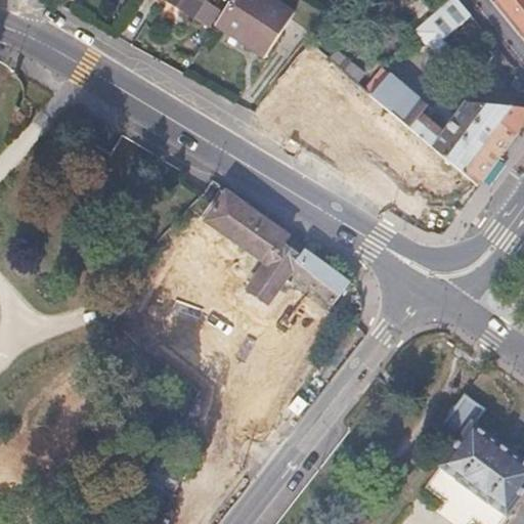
[(208,0),(166,0),(195,18),(208,0)]
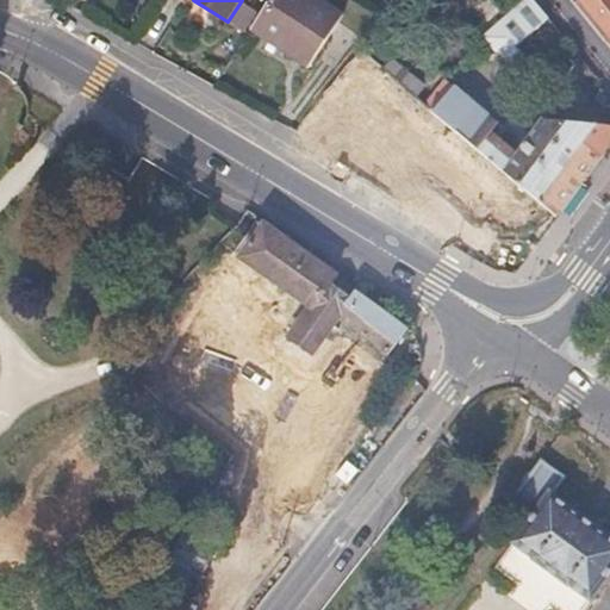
[(307,68),(343,14),(321,0),(272,0),(253,30),(307,68)]
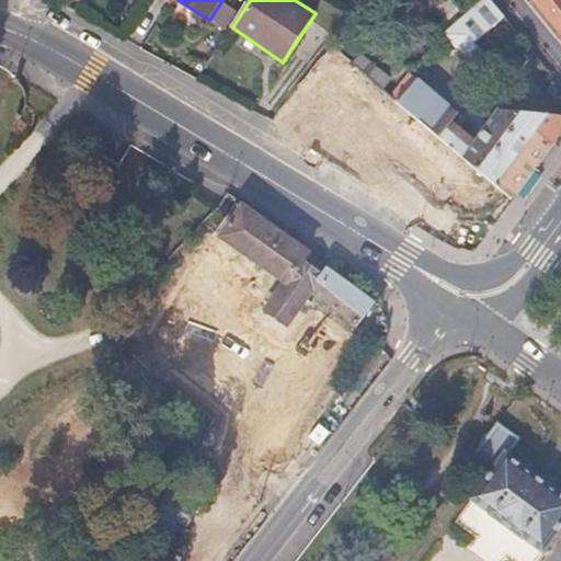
[(505,18),(490,0),(484,0),(444,35),(456,49),(459,47),(478,68),(489,57),(476,42),(505,18)]
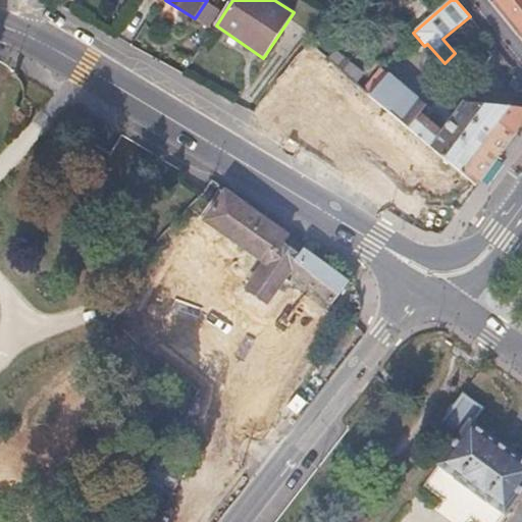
[(521,0),(497,0),(521,32),(521,0)]
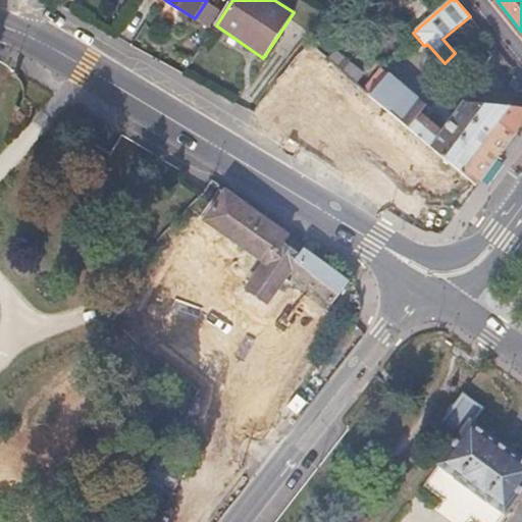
[(308,48),(253,113),(290,141),(315,108),(405,181),(431,150),(308,48)]
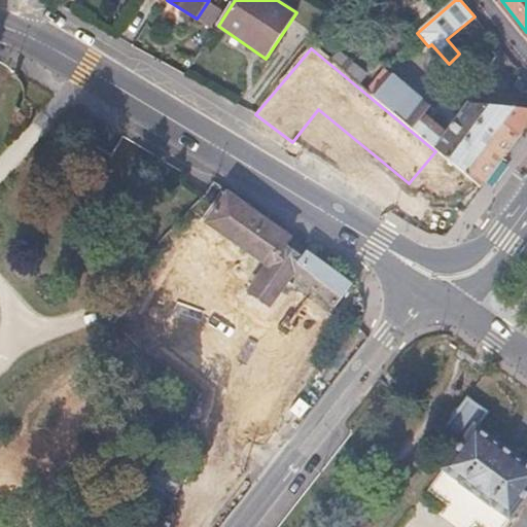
[(367,75),(338,51),(331,60),(360,84),(367,75)]
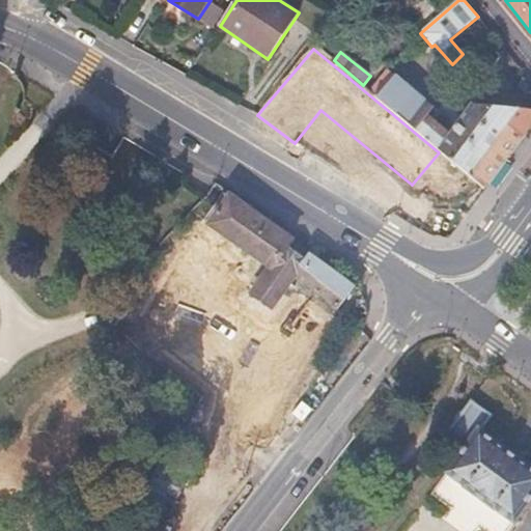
[(485,189),(530,128),(530,109),(475,105),(472,102),(449,134),(429,116),(436,108),(396,75),(376,96),(485,189)]
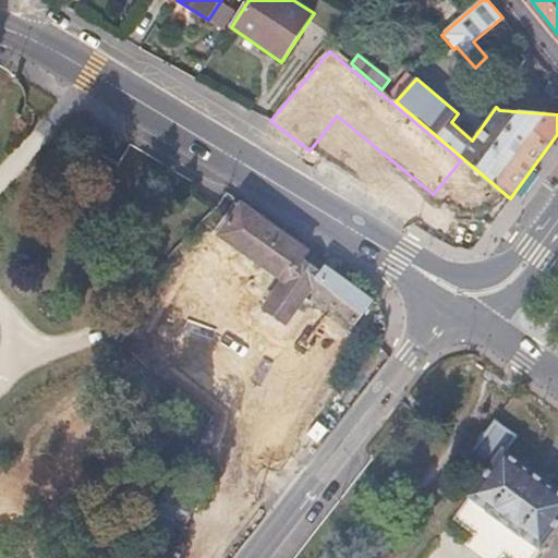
[(375,301),(326,265),(307,252),(308,250),(244,203),(220,235),(284,280),(265,307),(286,325),(312,288),(355,325),(375,301)]
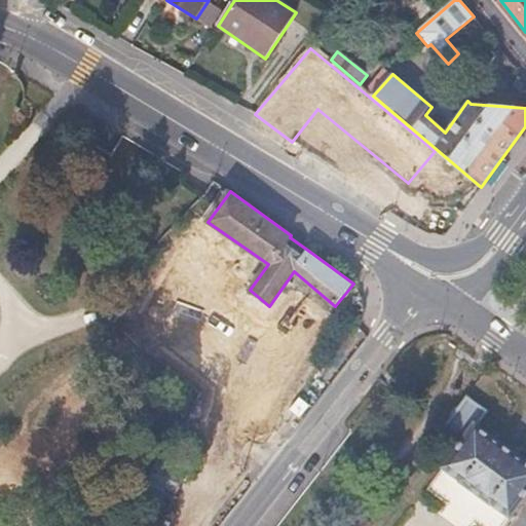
[(525,495),(525,461),(477,426),(488,412),(467,397),(444,427),(462,442),(443,467),(461,482),(461,483),(491,504),(492,503),(511,518),(525,495)]
